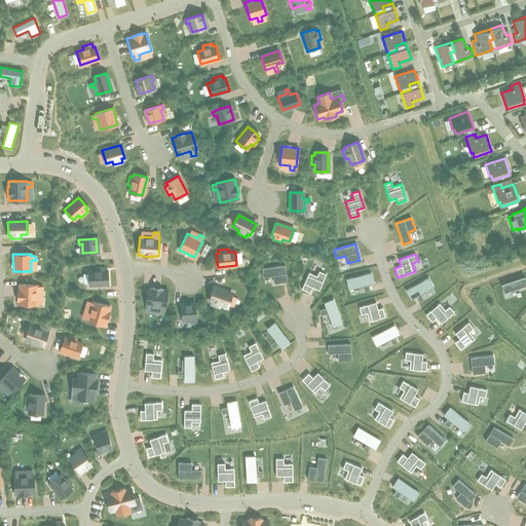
[(285,265),(262,268),(263,276),(272,275),(273,283),(287,280),(286,273),(285,265)]
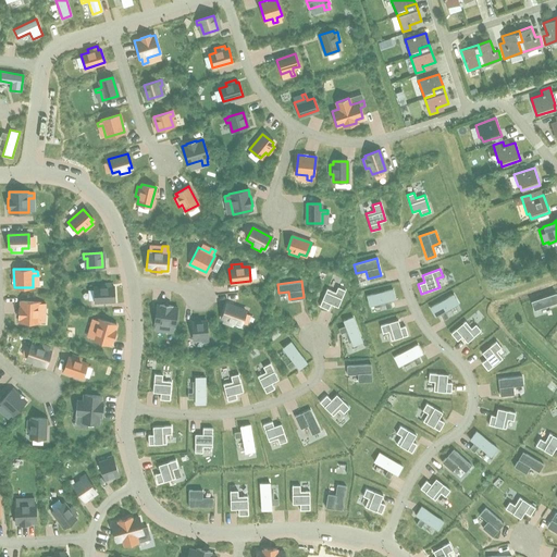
[(114,300),(113,286),(111,286),(111,283),(100,284),(101,287),(94,287),(94,301),(114,300)]
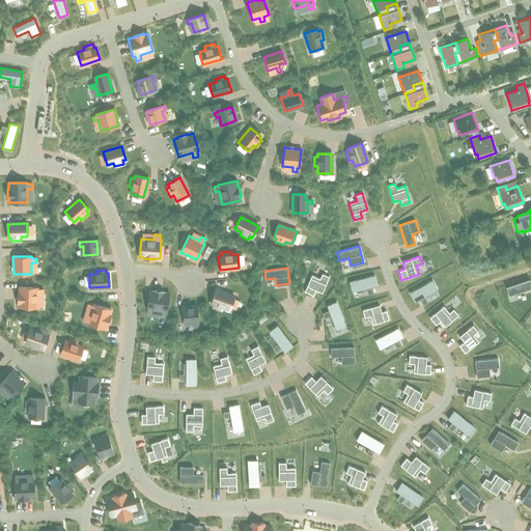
[(311,276),(304,291),(312,296),(314,289),(322,292),(329,276),(322,273),(319,279),(311,276)]
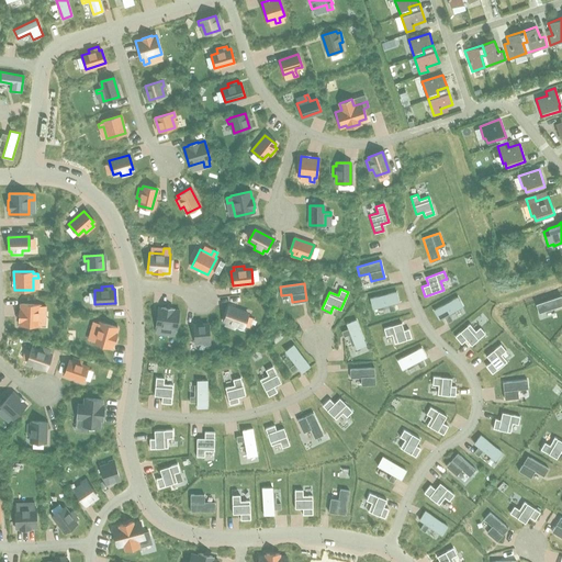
[(395,291),(369,299),(372,308),(398,302),(395,291)]
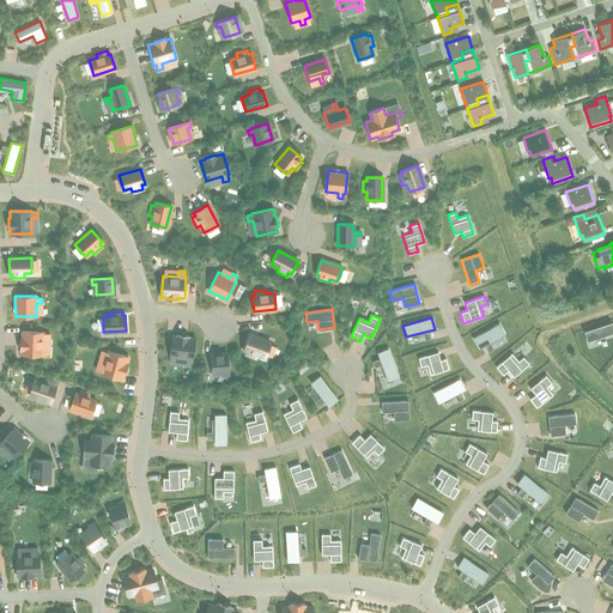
[(611,322),(583,332),(587,341),(612,332),(612,326),(612,327),(611,322)]
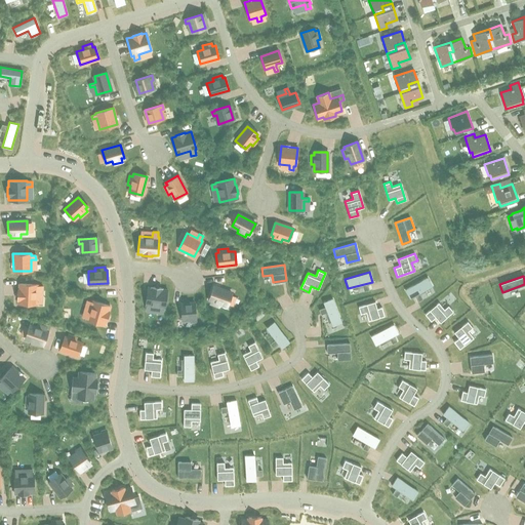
[(427,277),(405,289),(409,298),(432,285),(427,277)]
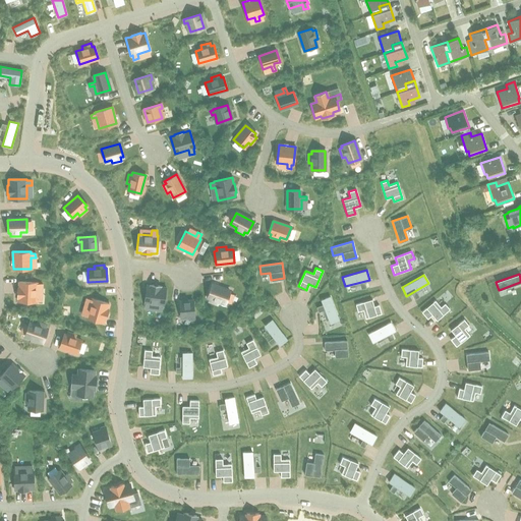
[(37,302),(37,289),(42,289),(42,284),(37,284),(37,282),(18,281),(18,288),(17,287),(17,297),(18,297),(18,301),(37,302)]
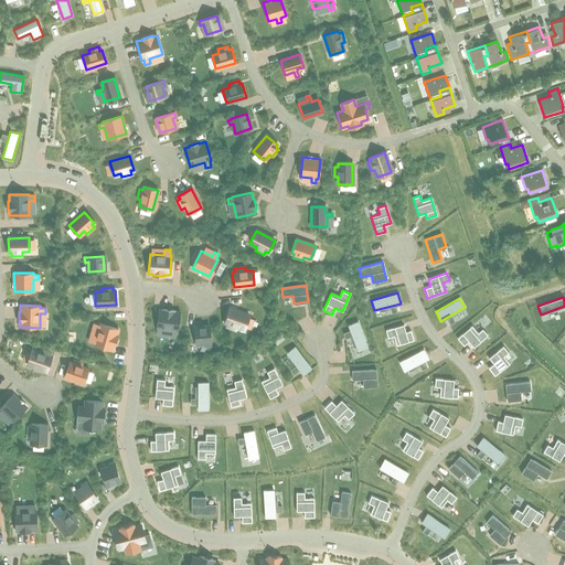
[(244,329),(249,316),(230,308),(224,322),(227,323),(226,327),(236,330),(237,327),(244,329)]
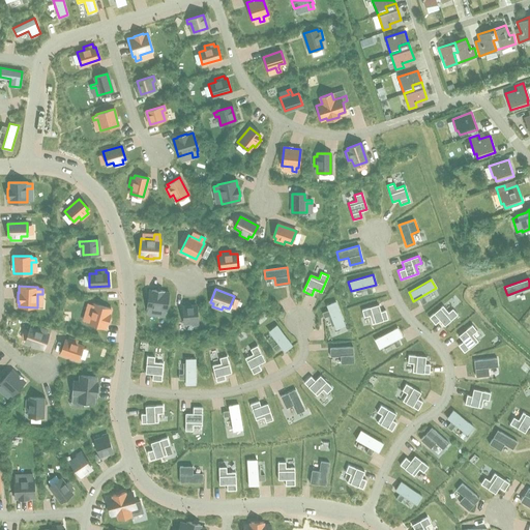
[(166,311),(169,293),(163,292),(163,291),(153,290),(149,290),(146,308),(159,311),(158,315),(164,316),(165,311),(166,311)]
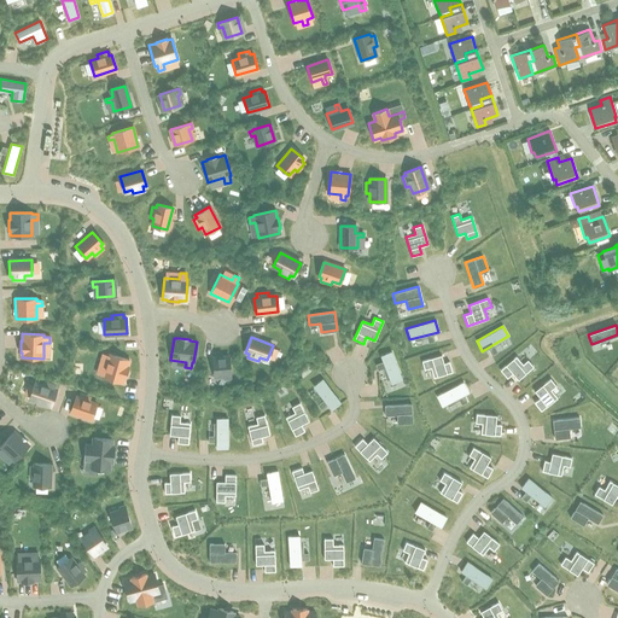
[(391,350),(380,355),(391,384),(402,379),(391,350)]
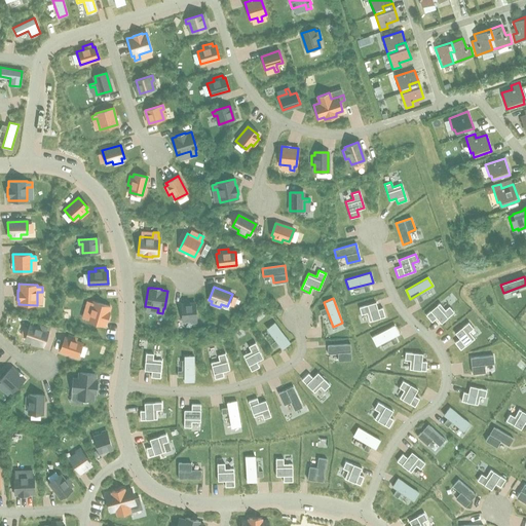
[(106,322),(109,312),(108,312),(110,306),(92,301),(91,302),(87,301),(85,306),(90,307),(86,321),(104,326),(106,322)]
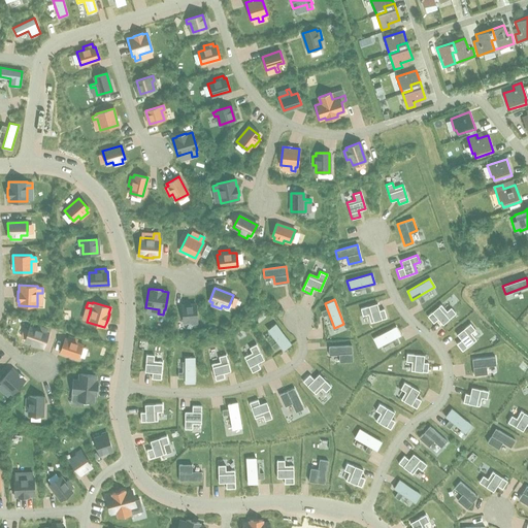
[(376,303),(360,307),(362,316),(367,314),(370,323),(386,318),(383,309),(378,310),(376,303)]
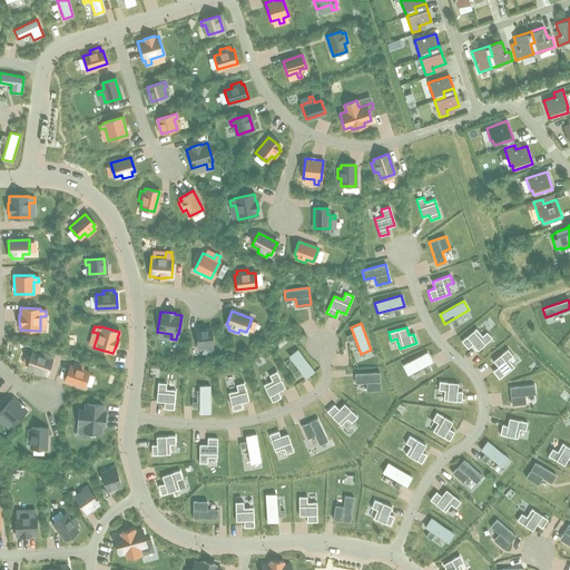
[(475,328),(461,341),(468,349),(472,344),(478,351),(492,338),(487,332),(482,336),(475,328)]
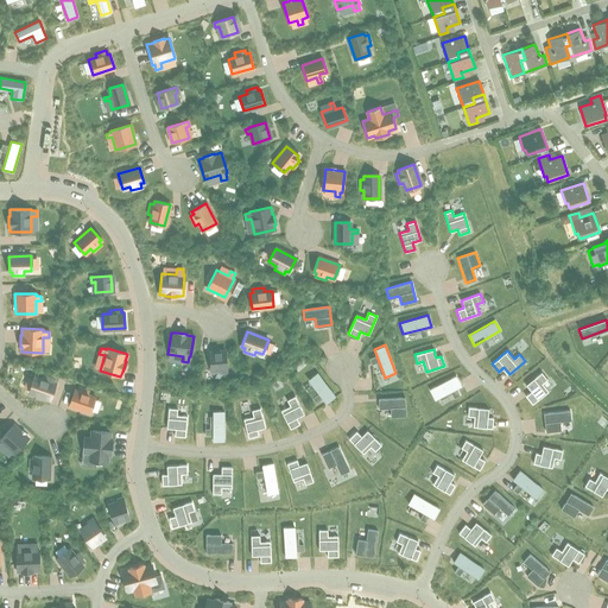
[(227,368),(226,352),(209,353),(210,369),(221,368),(221,372),(227,372),(227,368)]
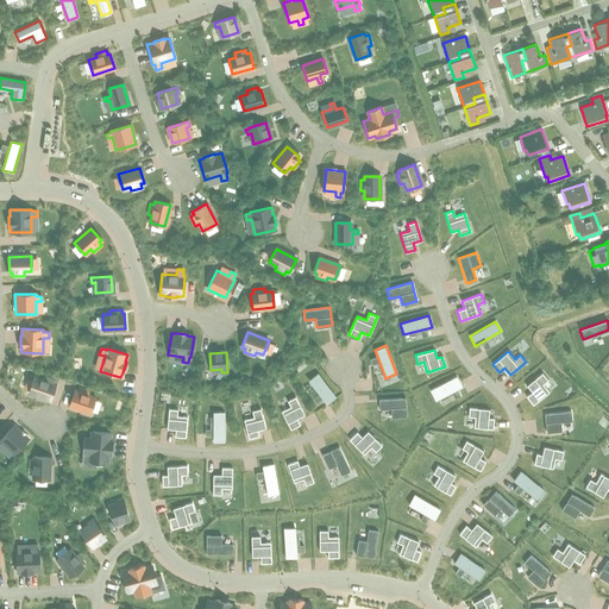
[(318,374),(308,381),(326,403),(336,396),(318,374)]
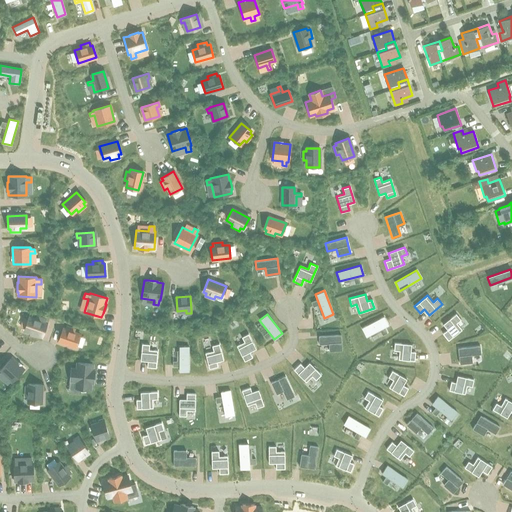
[(447,329),(442,333),(448,340),(462,329),(456,323),(460,319),(456,314),(443,324),(447,329)]
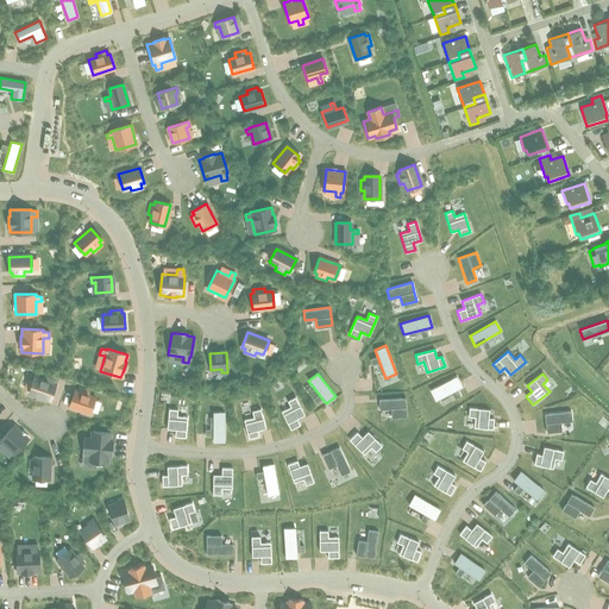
[(457,376),(429,390),(435,400),(462,387),(457,376)]
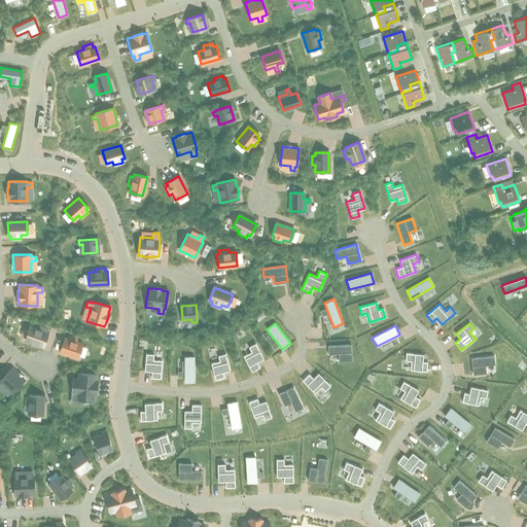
[(43,346),(47,334),(45,332),(46,329),(37,326),(36,329),(29,326),(25,340),(43,346)]
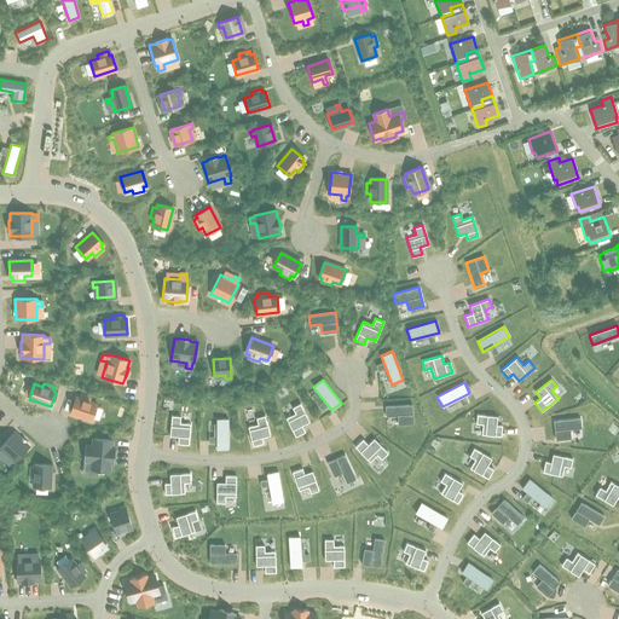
[(97,405),(90,401),(91,398),(80,394),(79,398),(75,397),(70,412),(92,420),(97,405)]
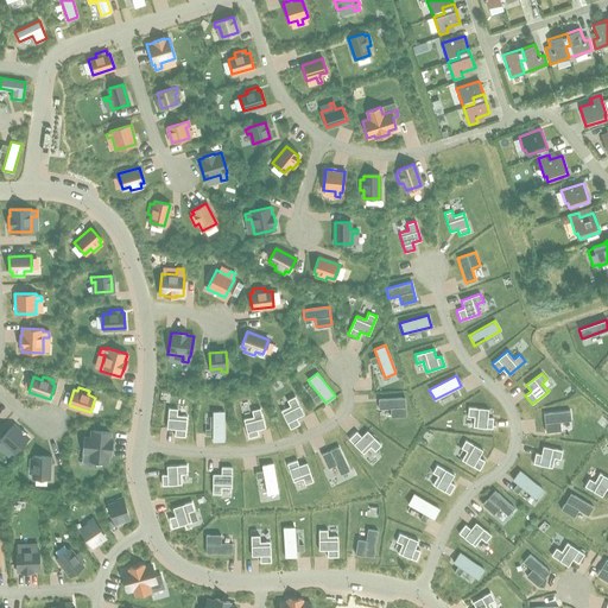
[(290,406),(280,411),(290,429),(299,424),(296,418),(304,415),(295,397),(286,401),(290,406)]
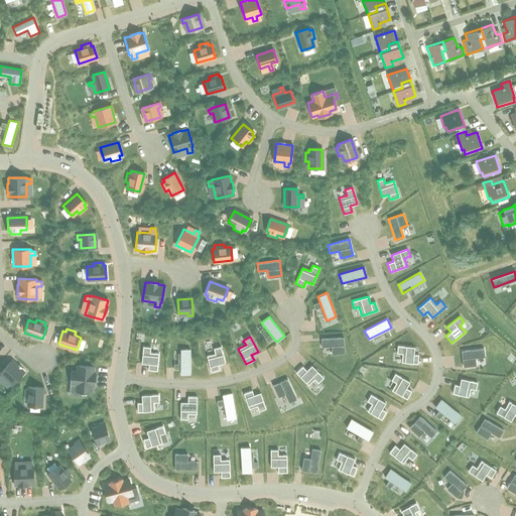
[(344,338),(320,339),(321,347),(332,347),(332,354),(344,353),(344,346),(344,338)]
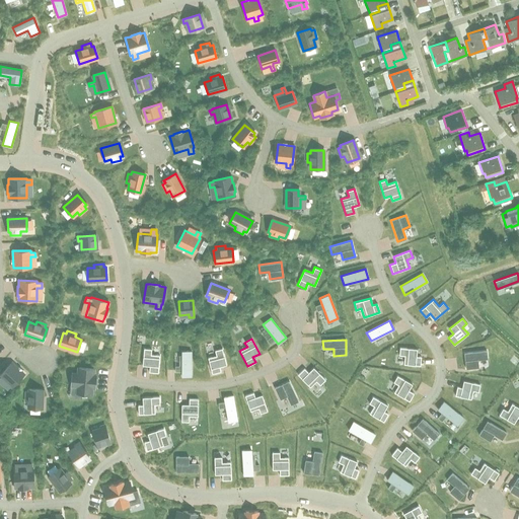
[(399,348),(398,355),(403,356),(403,364),(420,365),(421,357),(416,357),(416,349),(399,348)]
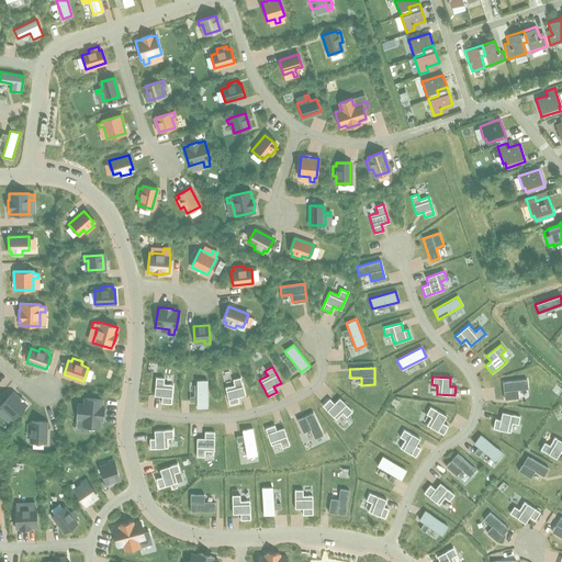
[(155,378),(154,395),(161,396),(160,403),(170,403),(172,385),(163,384),(163,379),(155,378)]
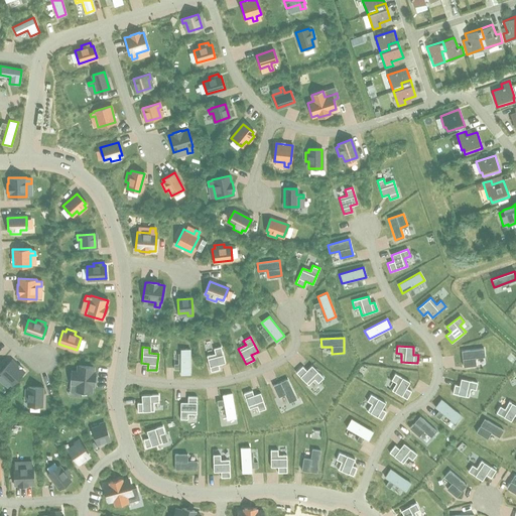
[(215,354),(207,356),(211,371),(219,369),(218,364),(225,363),(221,347),(213,349),(215,354)]
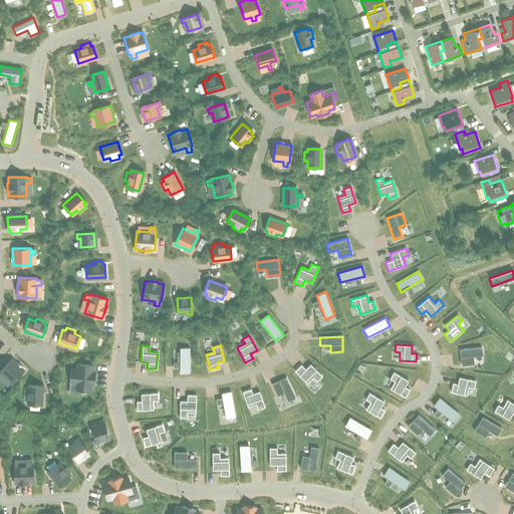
[(189,347),(180,347),(180,372),(189,372),(189,347)]
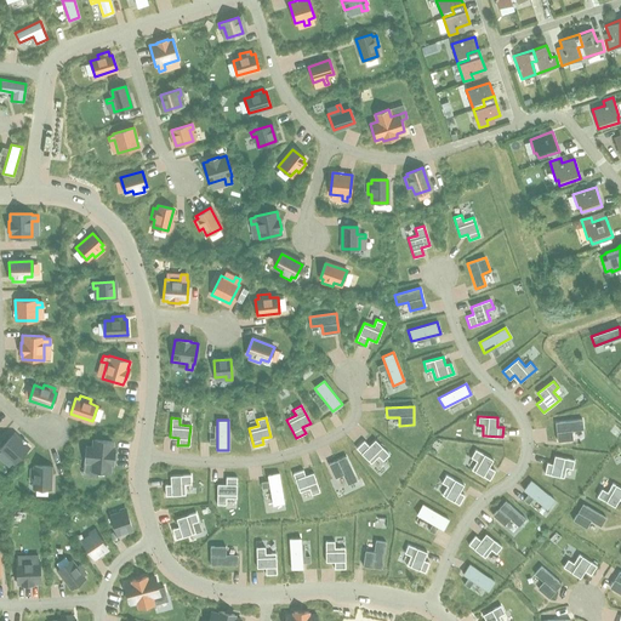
[(581,420),(554,422),(557,442),(571,439),(571,431),(582,429),(581,420)]
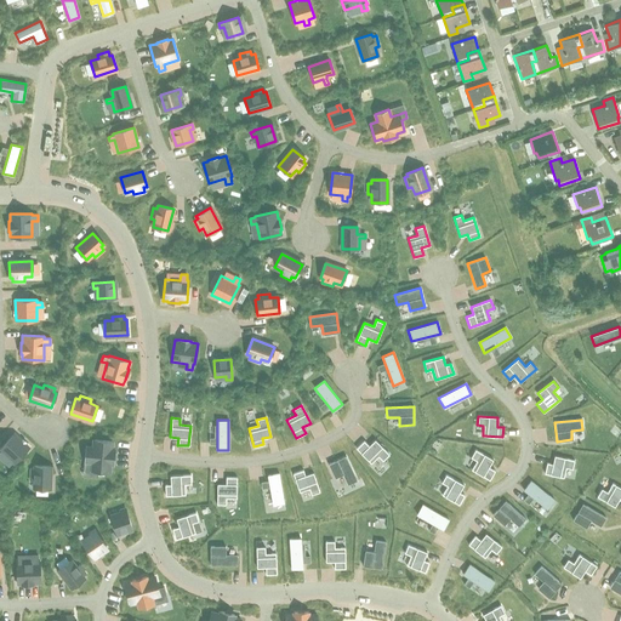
[(28,448),(13,434),(0,448),(0,450),(0,451),(0,457),(0,459),(4,455),(13,463),(28,448)]
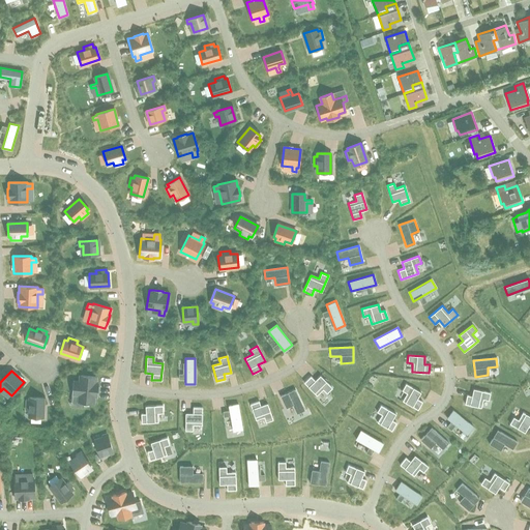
[(96,395),(97,383),(94,383),(95,377),(80,375),(80,383),(74,382),(71,394),(79,394),(78,402),(78,407),(83,407),(83,402),(93,403),(93,395),(96,395)]
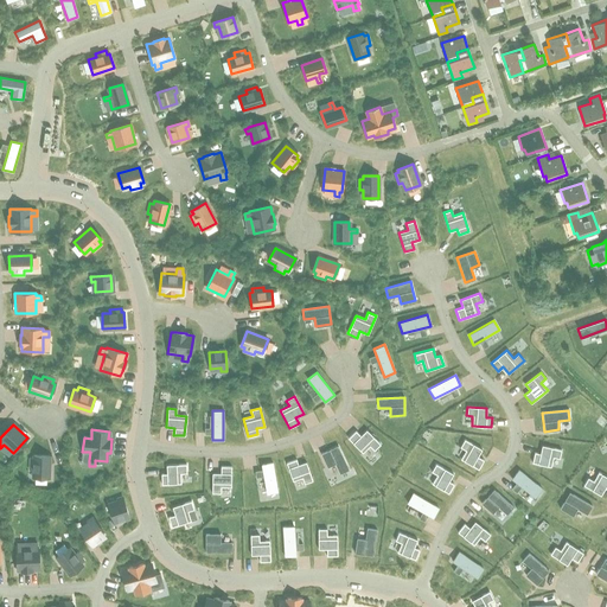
[(355,432),(347,439),(352,443),(362,453),(369,446),(374,451),(379,445),(365,430),(359,436),(355,432)]
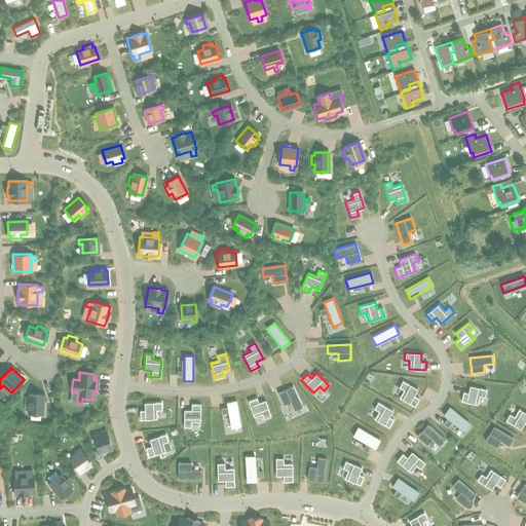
[(402,381),(399,387),(403,389),(399,398),(409,404),(414,407),(419,399),(413,396),(416,389),(407,383),(402,381)]
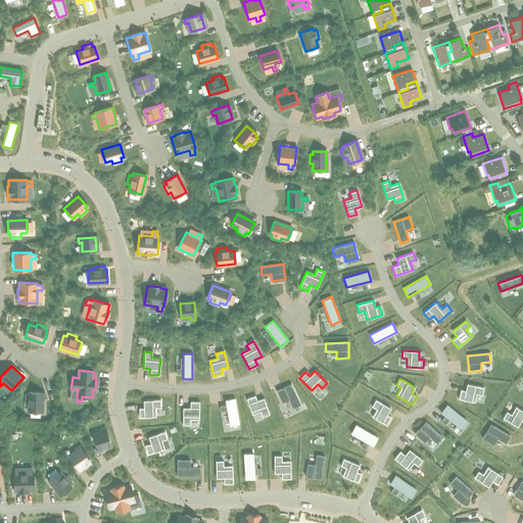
[(290,384),(276,390),(281,402),(288,399),(292,408),(300,405),(290,384)]
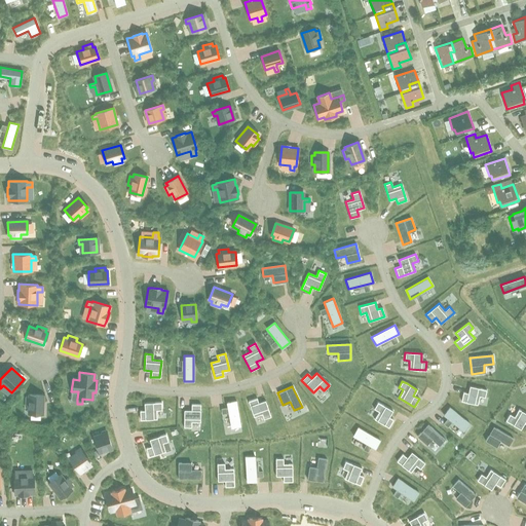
[(462,392),(460,401),(477,405),(479,397),(483,398),(485,390),(470,386),(467,393),(462,392)]
